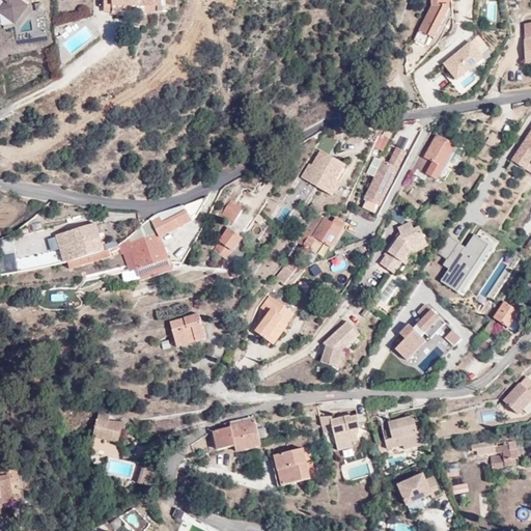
[(6,0),(7,0),(0,9),(0,15),(10,24),(27,2),(25,0),(6,0)]
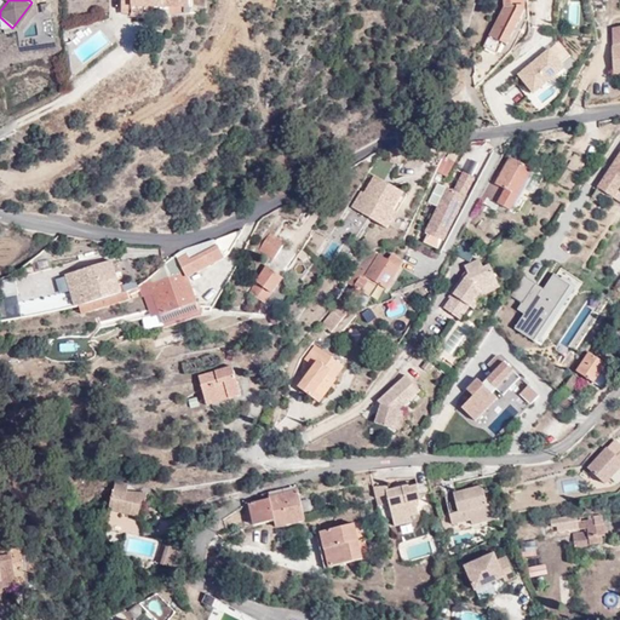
[(121,0),(122,12),(132,12),(133,16),(150,17),(151,6),(193,7),(193,0),(121,0)]
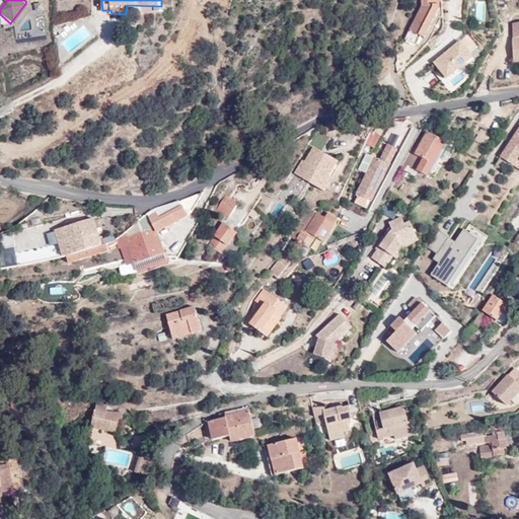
[(437,0),(420,0),(420,9),(410,32),(405,30),(400,39),(415,47),(420,39),(424,41),(438,10),(437,0)]
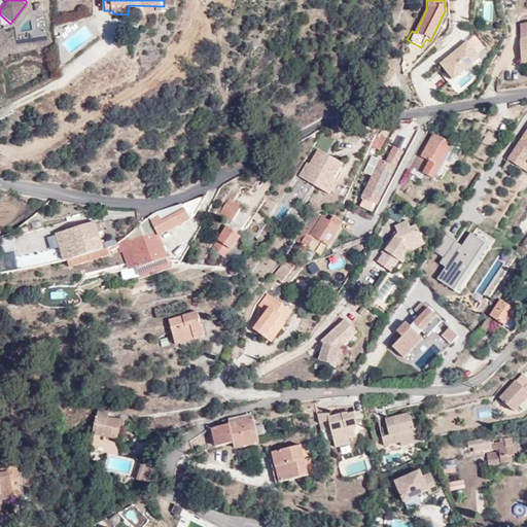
[(482,1),(481,19),(492,19),(493,1),(482,1)]
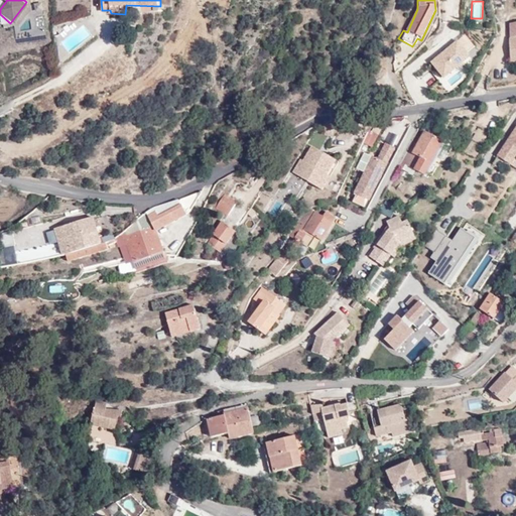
[(49,36),(56,31),(55,28),(51,24),(44,31),(49,36)]
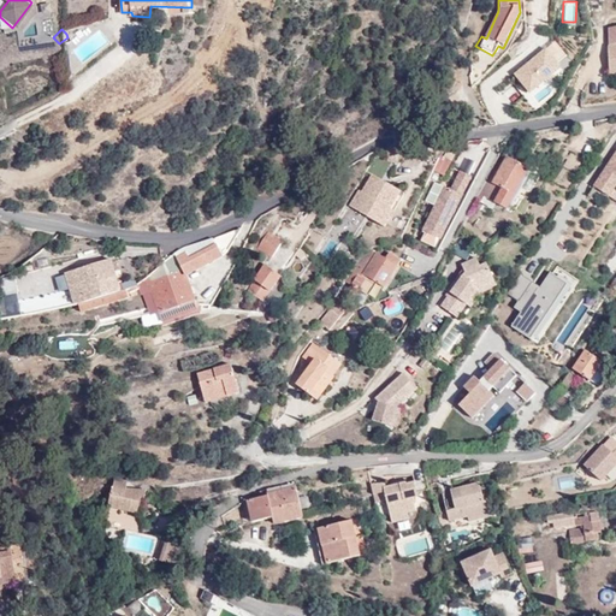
[(561,69),(545,48),(513,73),(528,95),(561,69)]
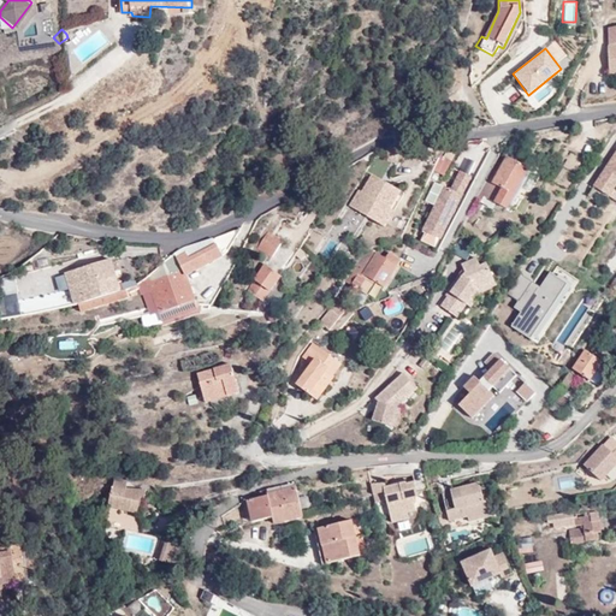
[(421,158),(420,146),(409,147),(410,159),(421,158)]
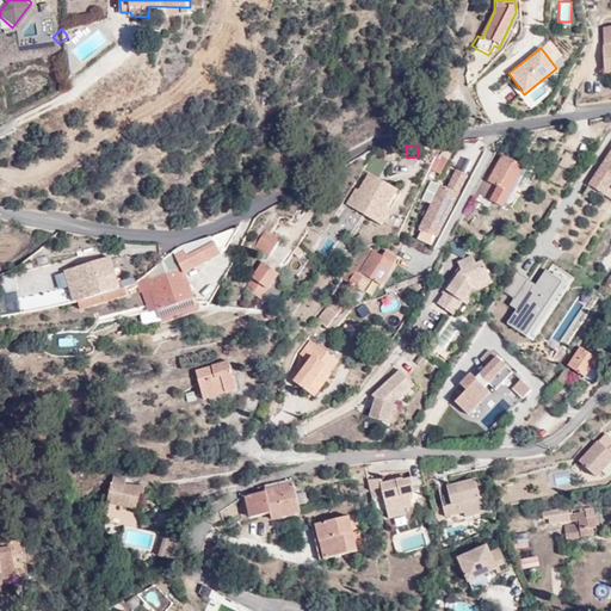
[(610,147),(588,185),(610,201),(610,147)]
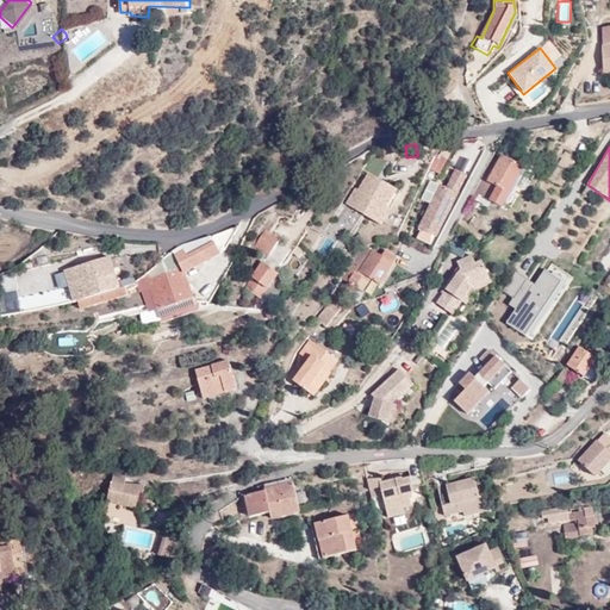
[(378,174),(385,160),(373,155),(367,168),(378,174)]
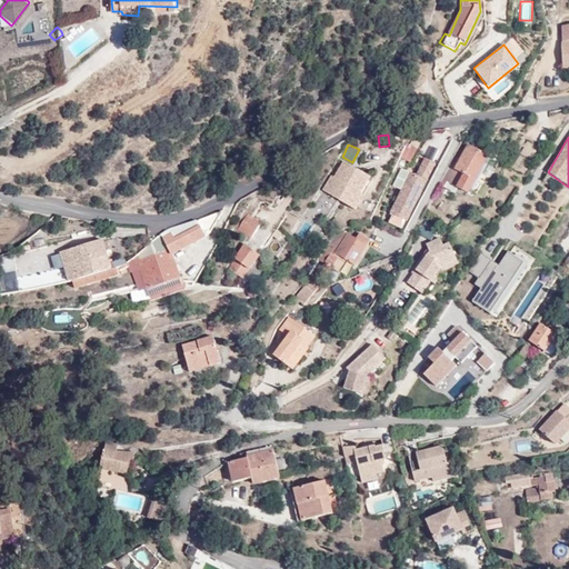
[(433,161),(439,148),(430,145),(426,158),(433,161)]
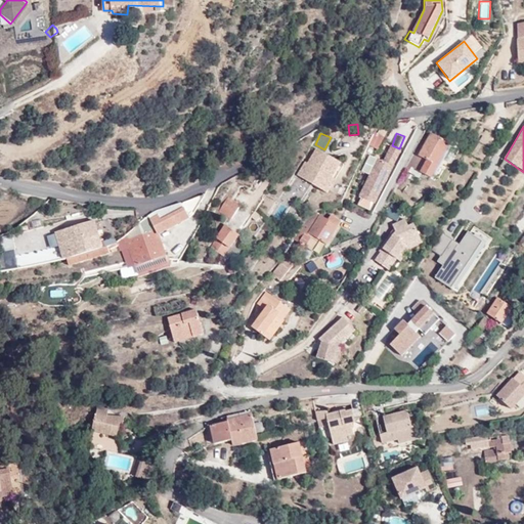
[(430,137),(425,133),(411,159),(417,162),(410,173),(419,178),(421,173),(430,177),(450,144),(432,135),(430,137)]
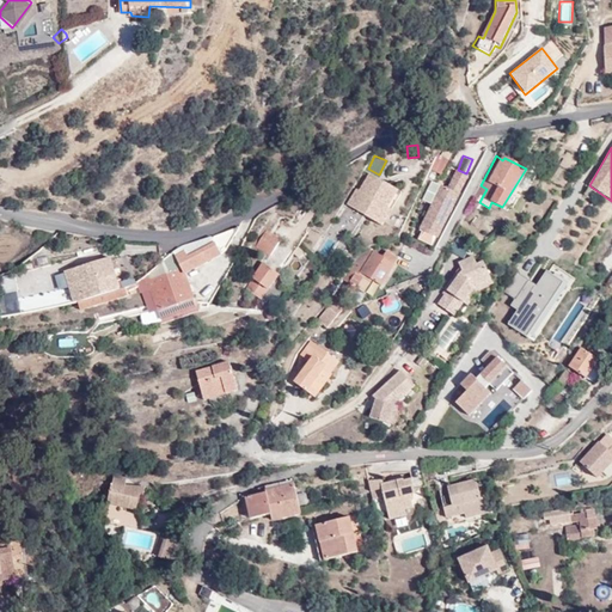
[(446,160),(438,157),(430,171),(440,175),(446,160)]
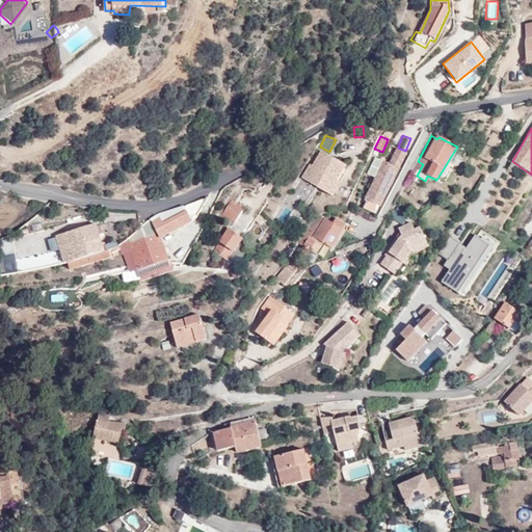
[(367,175),(374,177),(362,209),(380,216),(405,152),(395,148),(390,163),(374,157),(367,175)]
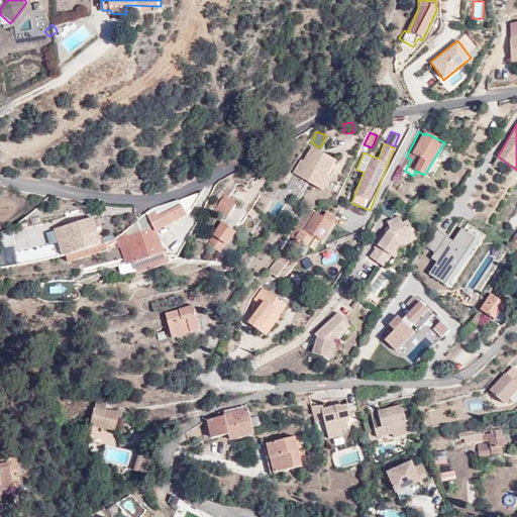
[(301,160),(294,173),(324,192),(332,178),(329,176),(338,161),(313,146),(305,162),(301,160)]
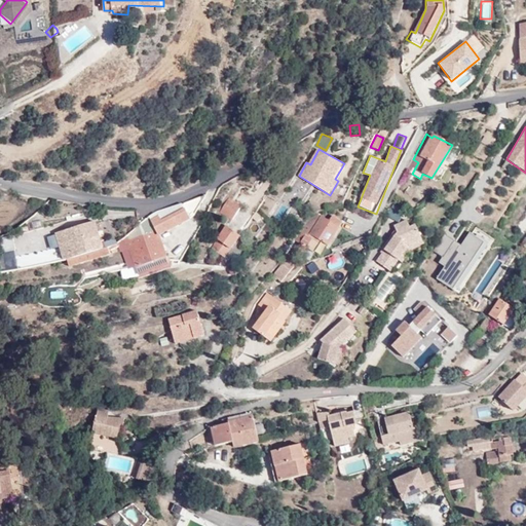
[(205,197),(183,201),(190,222),(195,219),(205,197)]
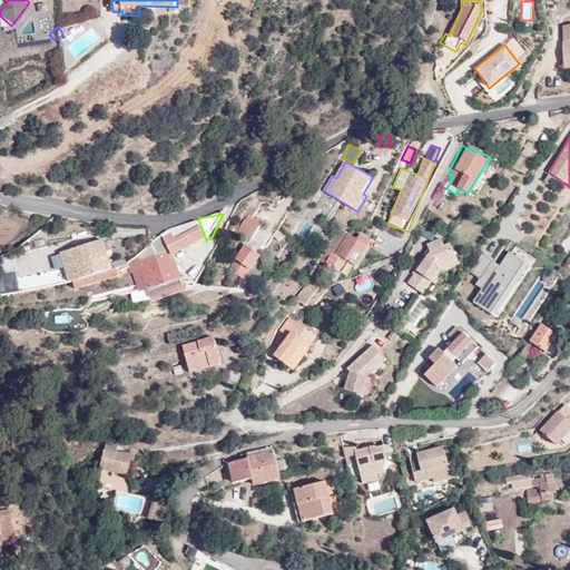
[(198,218),(154,241),(158,254),(140,262),(144,269),(150,287),(154,297),(185,285),(174,254),(206,241),(198,218)]
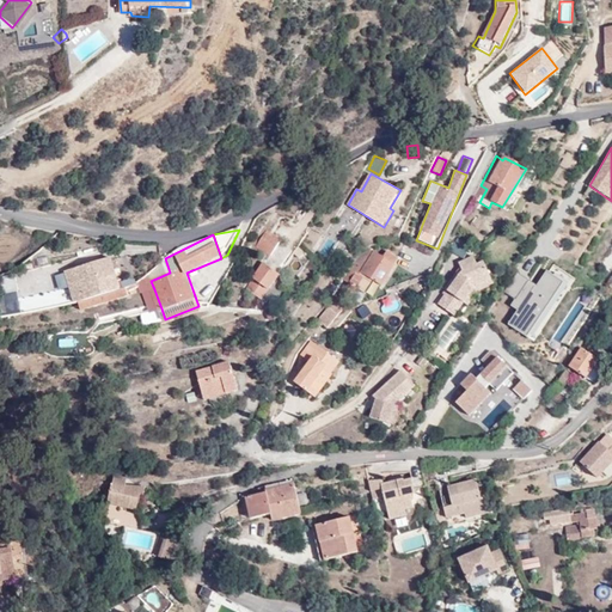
[(264,234),(255,251),(269,261),(280,245),(264,234)]
